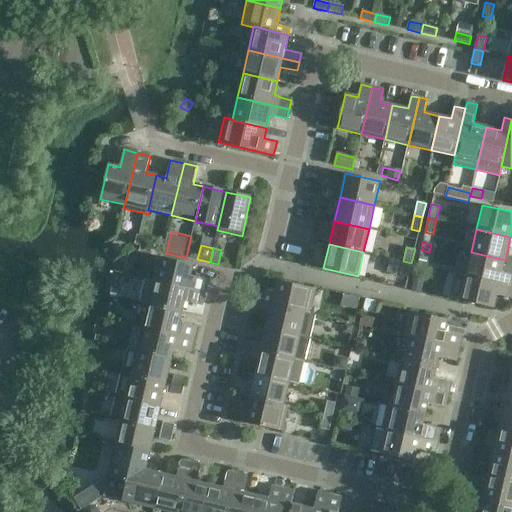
[(511,274),(502,272),(505,260),(471,252),(465,276),(511,286),(511,274)]
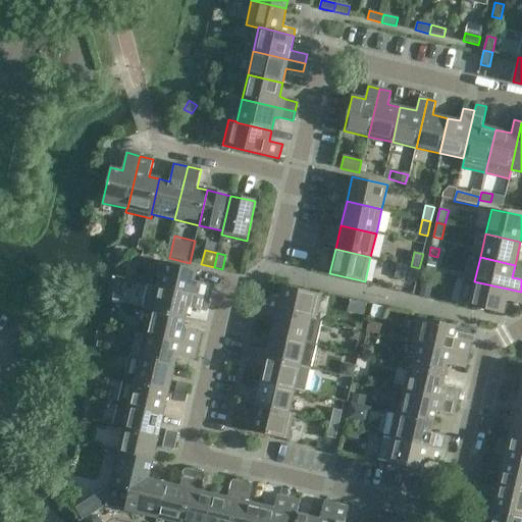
[(162,261),(156,286),(209,299),(212,285),(195,281),(197,269),(162,261)]
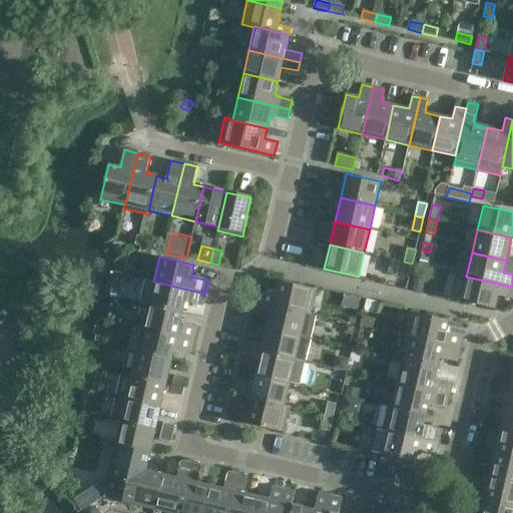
[(420,257),(418,265),(427,267),(429,259),(420,257)]
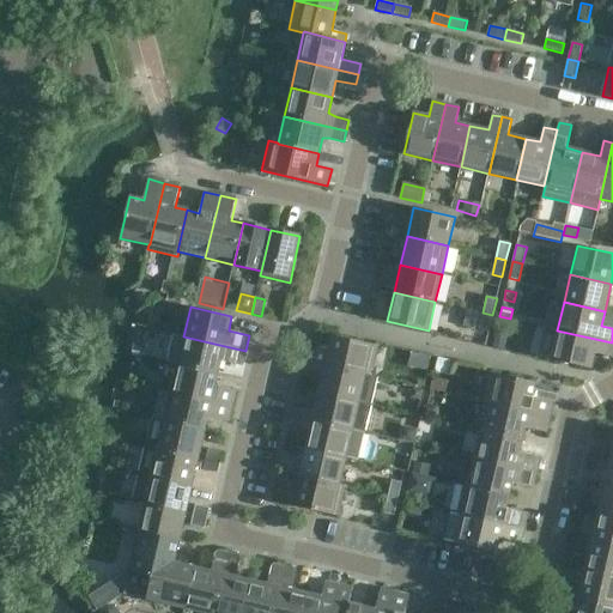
[(489,332),(492,315),(483,313),(479,329),(489,332)]
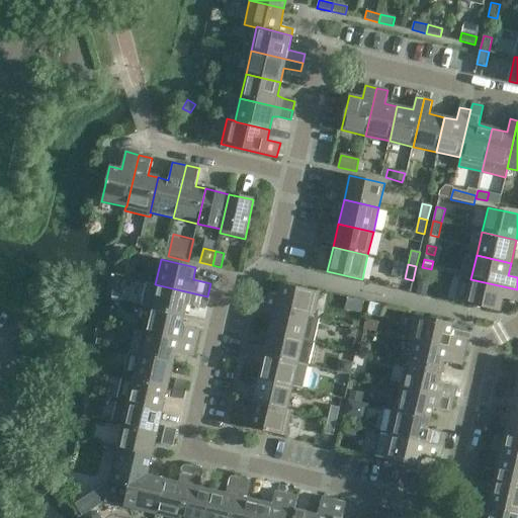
[(517,289),(470,279),(465,304),(500,312),(503,298),(517,301),(517,289)]
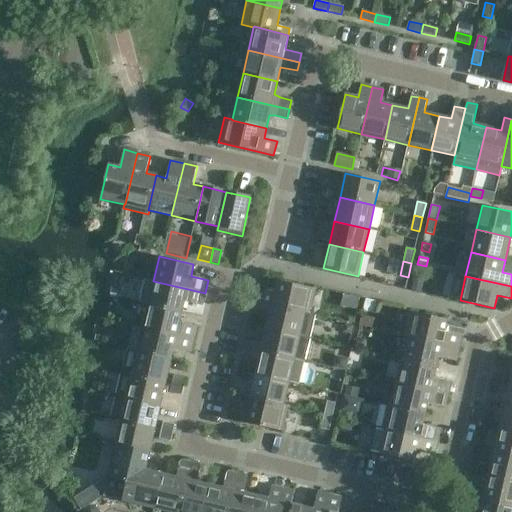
[(413,278),(410,290),(420,293),(423,281),(413,278)]
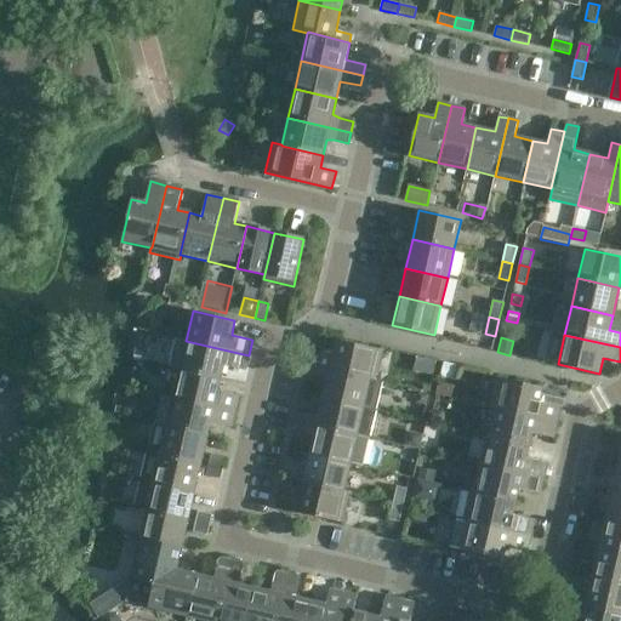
[(249,355),(186,341),(176,339),(169,366),(180,369),(221,379),(224,366),(245,371),(249,355)]
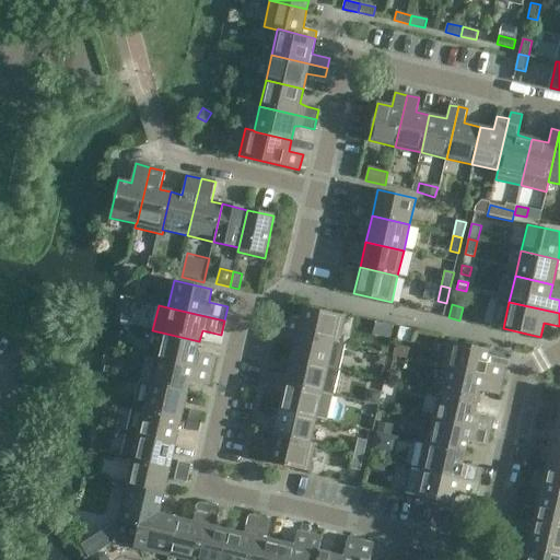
[(286,317),(282,329),(334,341),(334,342),(338,343),(345,316),(303,306),(300,321),(286,317)]
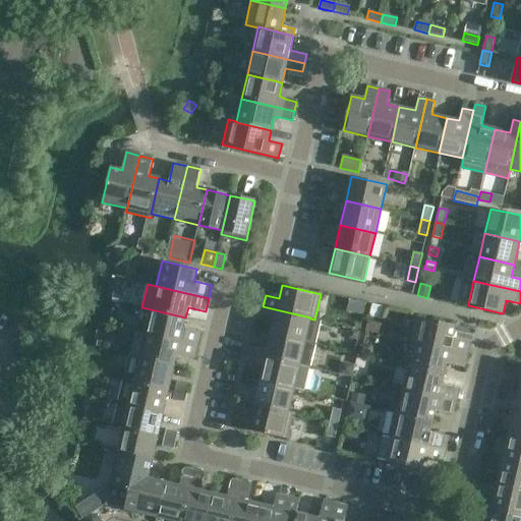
[(384,307),(372,304),(369,316),(382,319),(384,307)]
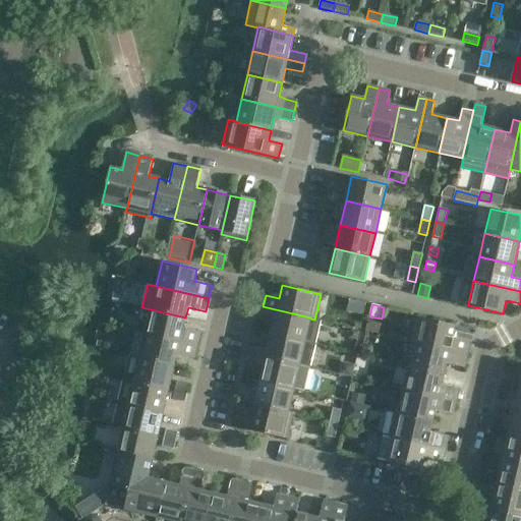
[(305,342),(310,319),(310,317),(263,306),(262,314),(274,317),(271,334),(305,342)]
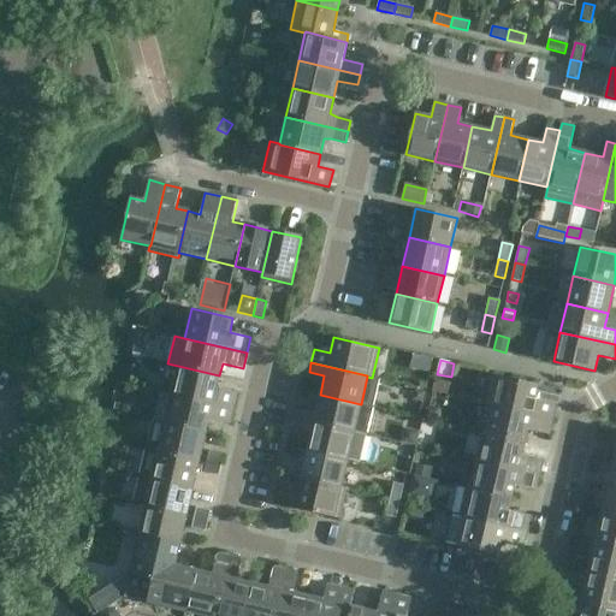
[(217,388),(219,375),(178,366),(172,394),(234,409),(237,392),(217,388)]
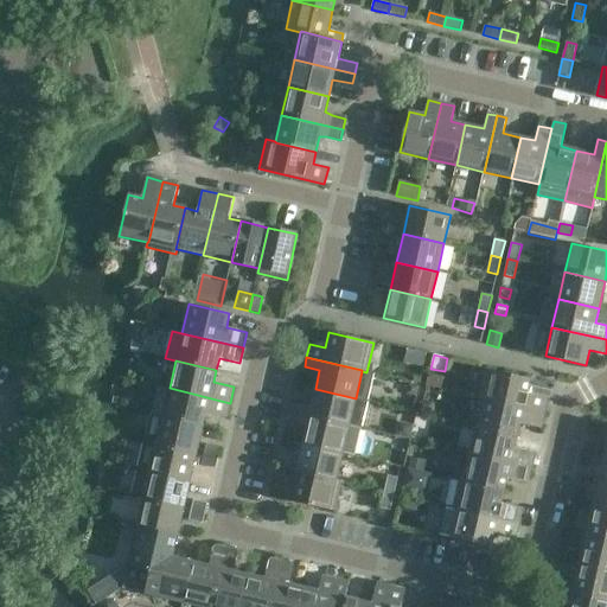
[(478,398),(483,400),(484,398),(544,413),(548,397),(528,393),(530,379),(485,369),(478,398)]
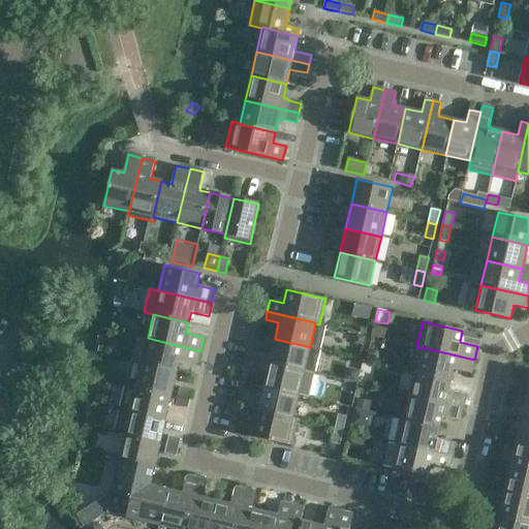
[(373,329),(371,337),(383,340),(385,332),(373,329)]
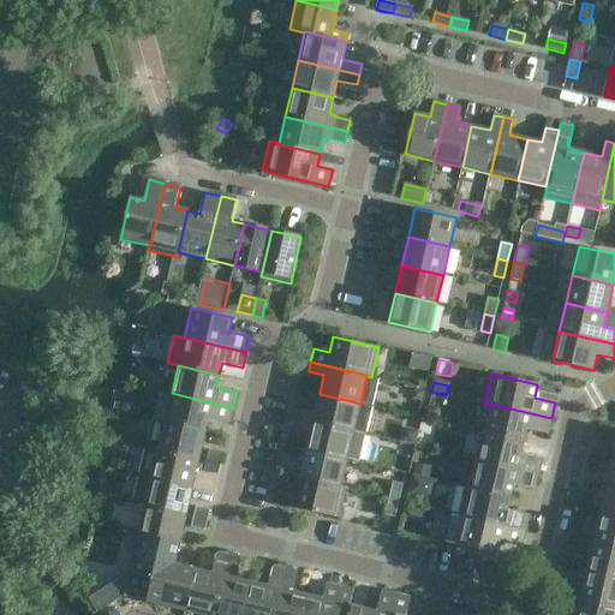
[(413,389),(411,400),(422,404),(424,392),(413,389)]
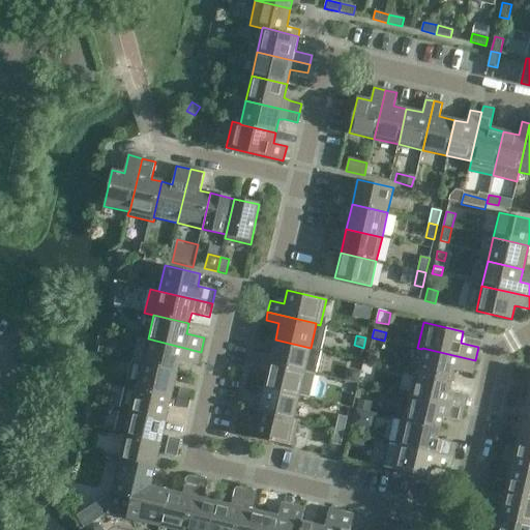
[(198,365),(201,352),(148,339),(142,363),(177,372),(180,361),(198,365)]
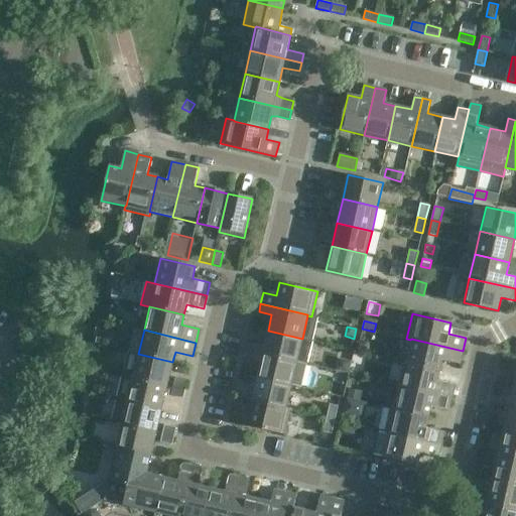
[(297,362),(302,339),(268,331),(264,346),(251,343),(250,351),(297,362)]
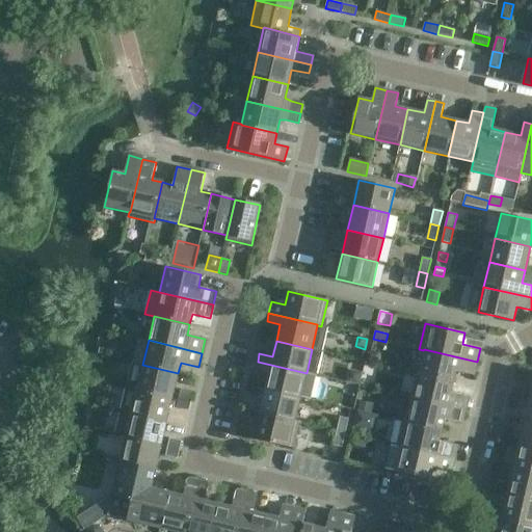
[(474,375),(477,362),(424,349),(423,350),(418,373),(453,381),(456,371),(474,375)]
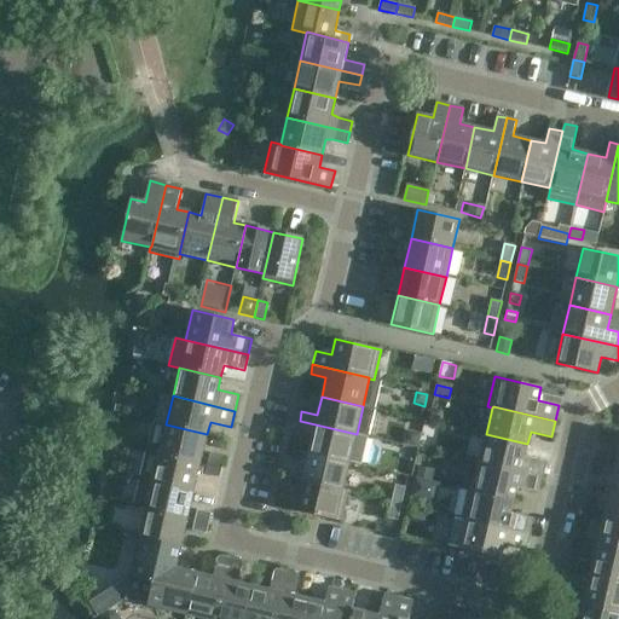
[(350,463),(357,434),(300,421),(298,431),(313,434),(308,453),(350,463)]
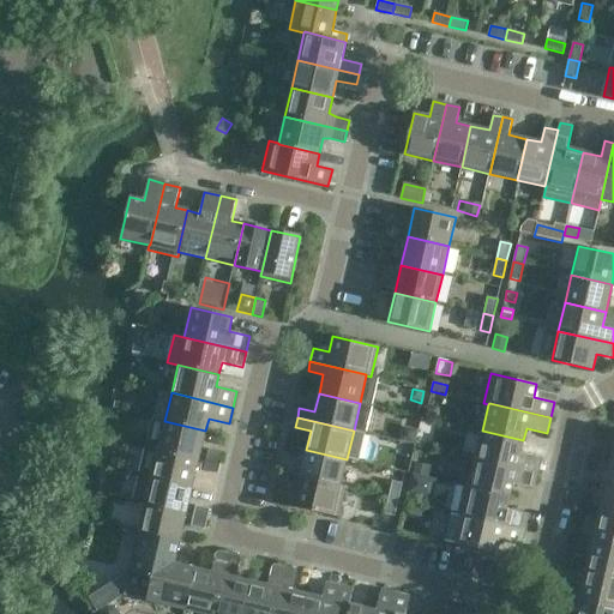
[(199,458),(205,431),(164,421),(158,449),(199,458)]
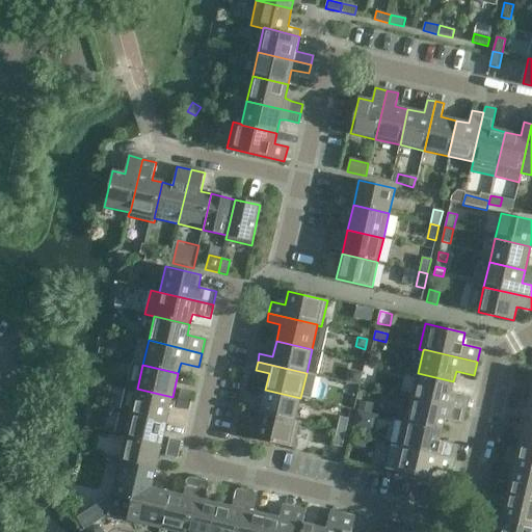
[(349,370),(346,382),(358,386),(362,372),(349,370)]
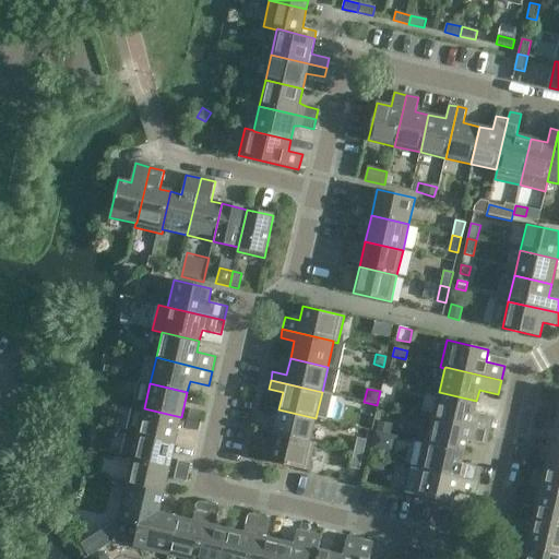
[(474,413),(476,401),(439,392),(433,418),(489,431),(492,417),(474,413)]
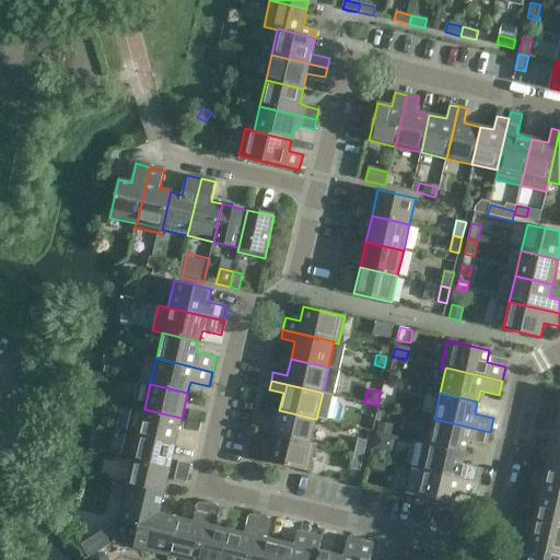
[(175,444),(182,418),(144,409),(132,406),(126,432),(175,444)]
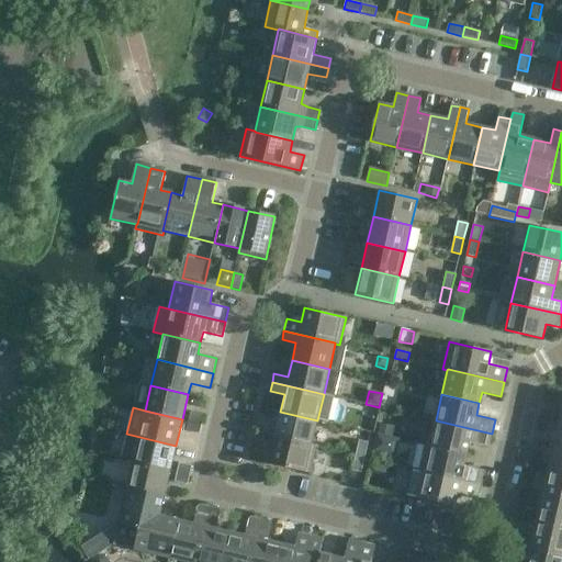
[(191,412),(189,422),(202,424),(204,415),(191,412)]
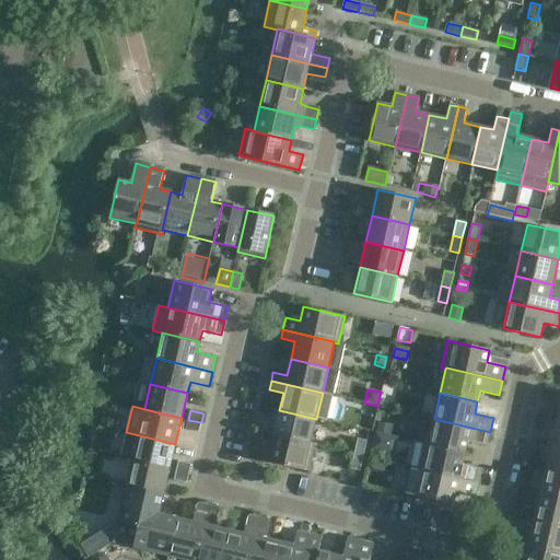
[(311,444),(311,443),(316,419),(279,410),(273,435),(311,444)]
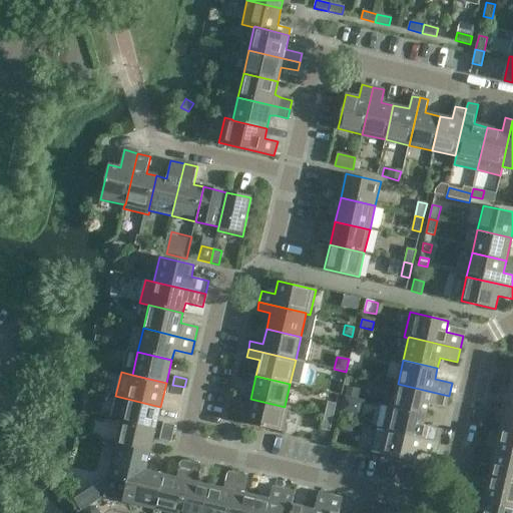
[(446,409),(449,396),(398,384),(392,407),(427,415),(429,405),(446,409)]
